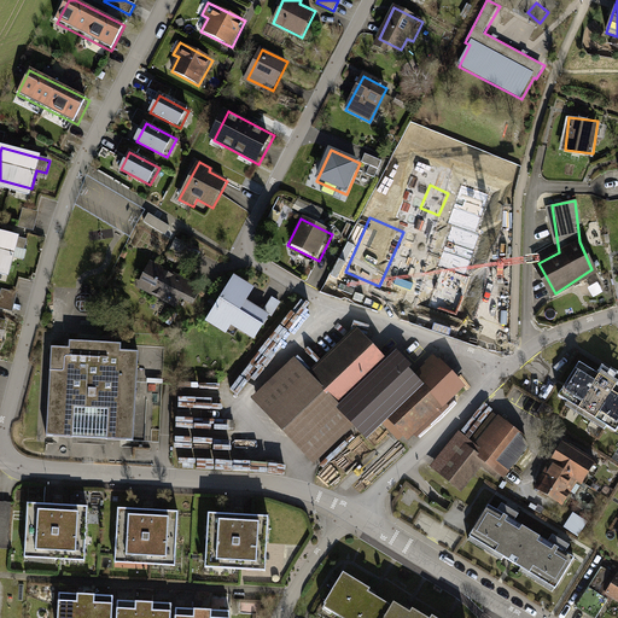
[(472,302),(495,245),(430,220),(408,275),(441,287),(430,316),(456,326),(466,299),(472,302)]
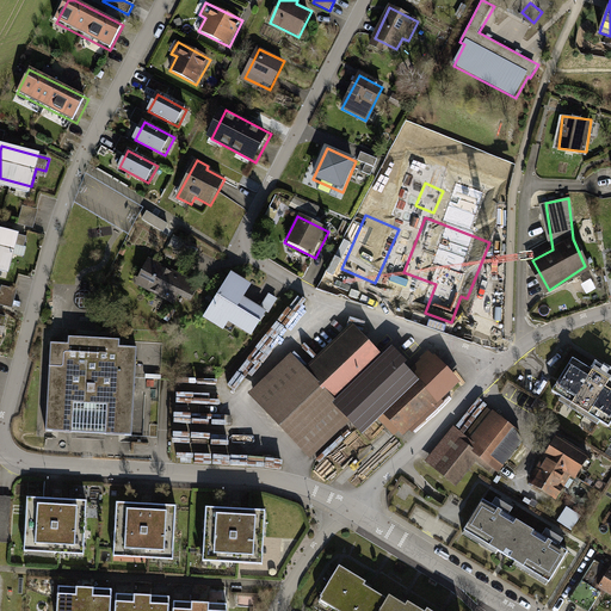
[(28,239),(0,232),(0,272),(7,275),(13,253),(24,255),(28,239)]
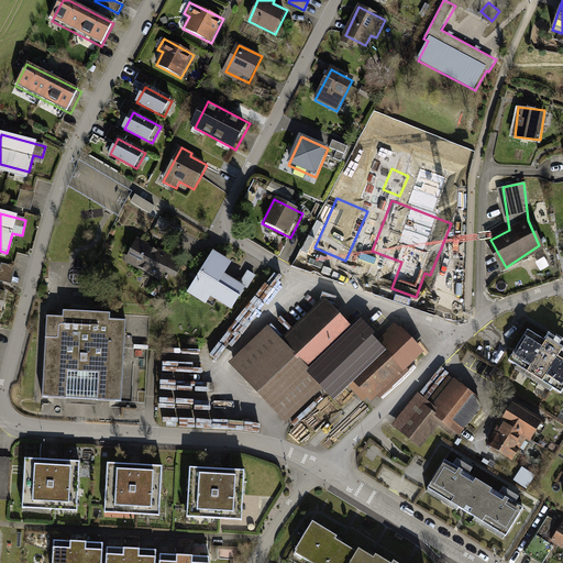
[(158,250),(138,239),(125,263),(161,280),(165,273),(176,278),(184,263),(158,250)]
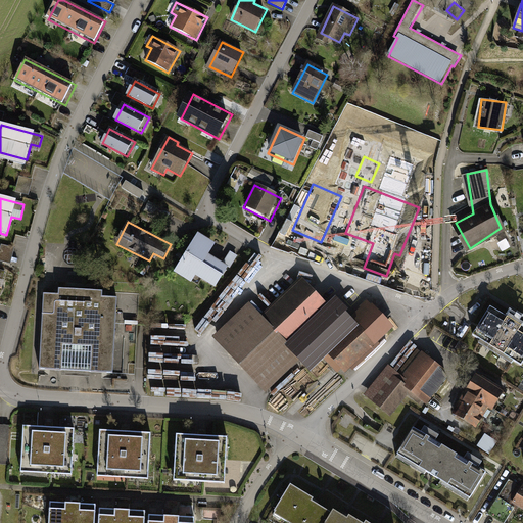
[(214,245),(198,236),(176,272),(192,281),(196,274),(217,286),(228,269),(207,256),(214,245)]
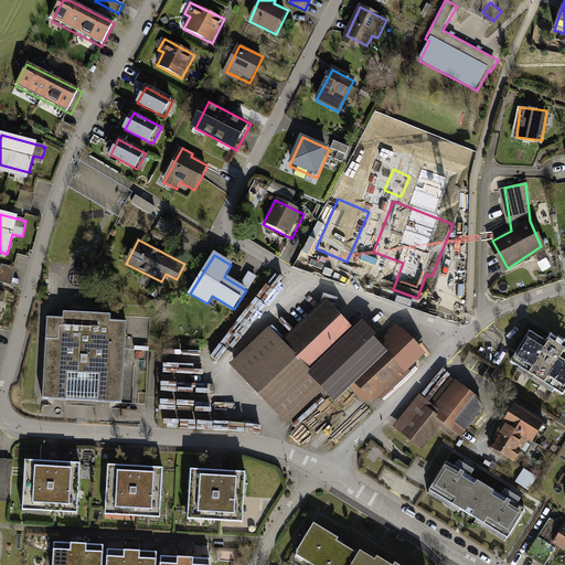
[(13,284),(18,270),(4,267),(1,280),(13,284)]
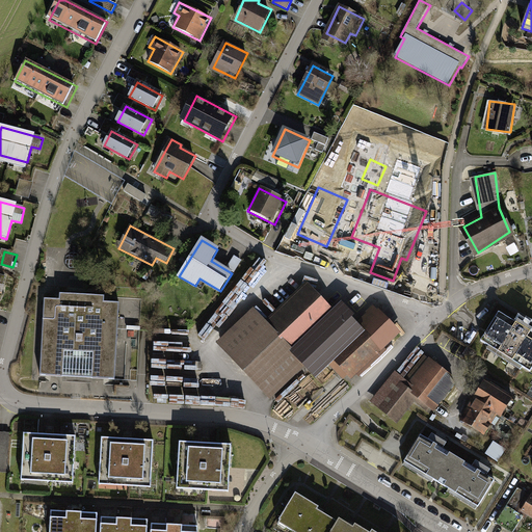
[(256,312),(221,344),(270,395),(304,363),(317,375),(334,358),(349,375),(395,331),(373,308),(356,323),(339,306),(333,312),(313,292),(302,291),(267,324),(256,312)]
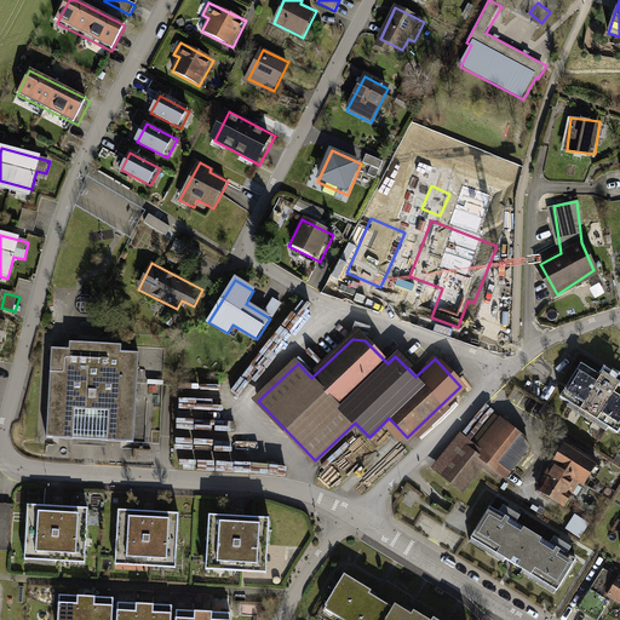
[(121,345),(69,343),(69,349),(51,349),(46,437),(74,438),(76,411),(110,413),(109,441),(133,442),(138,354),(121,352),(121,345)]
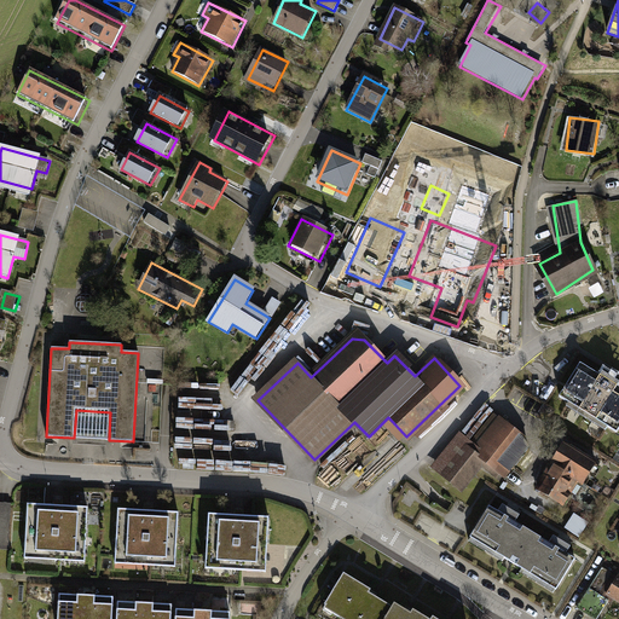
[(557,394),(618,429),(618,385),(577,360),(557,394)]
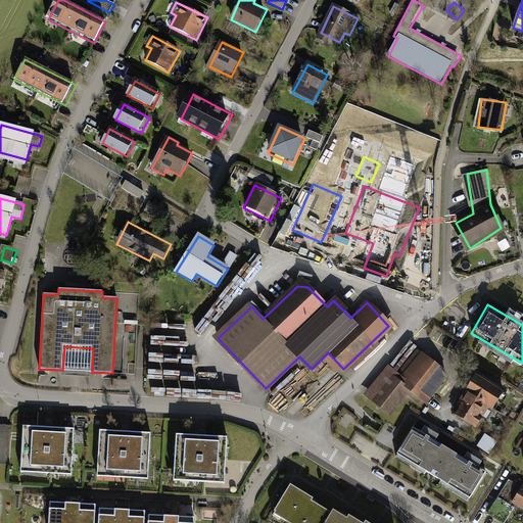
[(93,348),(64,346),(62,370),(92,372),(93,348)]
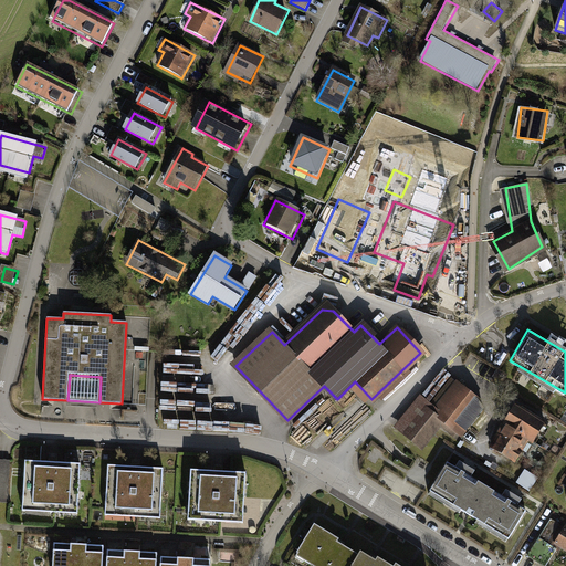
[(419,396),(395,427),(422,449),(443,423),(461,437),(486,406),(456,381),(433,408),(419,396)]
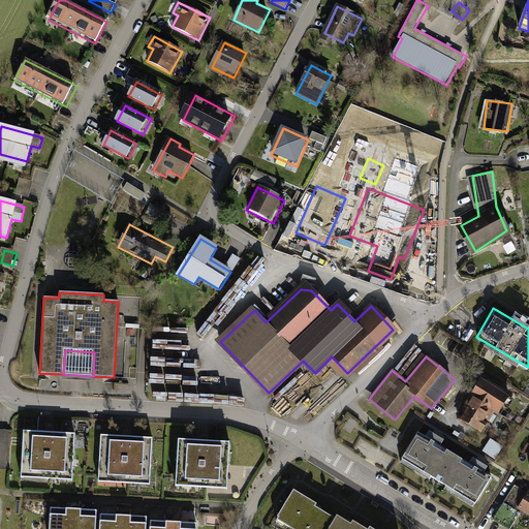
[(479,392),(475,399),(494,410),(498,413),(509,396),(484,379),(476,390),(479,392)]
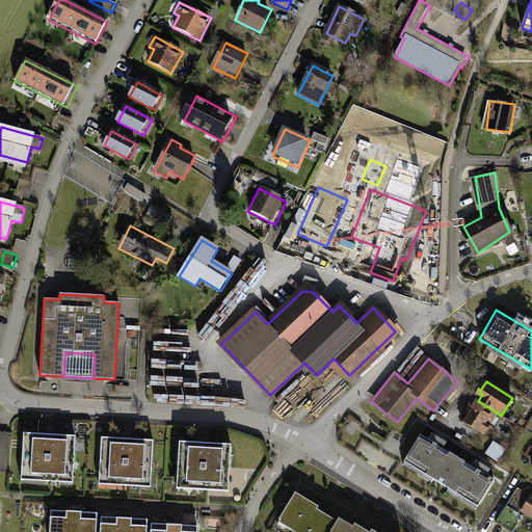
[(470,406),(461,420),(484,434),(497,413),(478,401),(473,408),(470,406)]
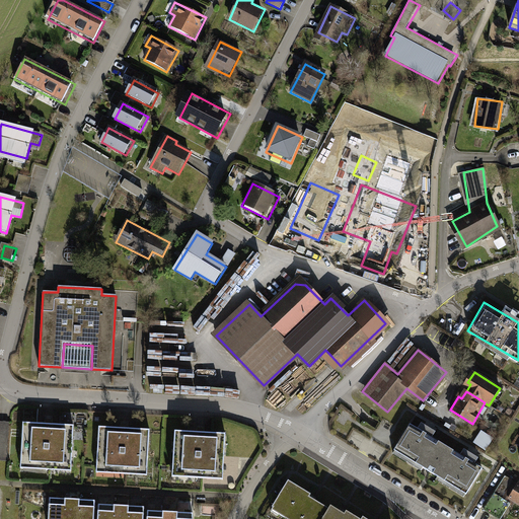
[(484,470),(413,426),(398,446),(470,492),(484,470)]
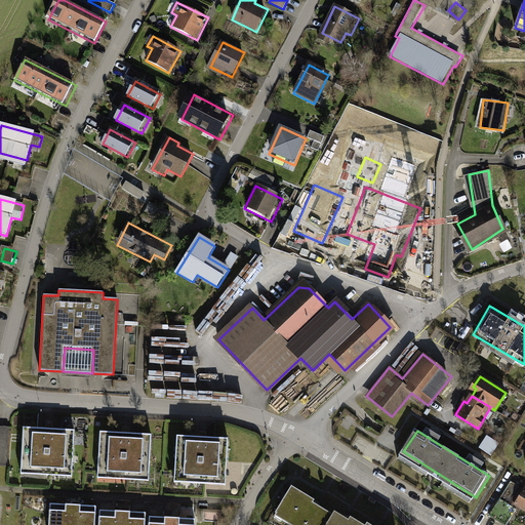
[(71,434),(19,432),(18,476),(70,478),(71,434)]
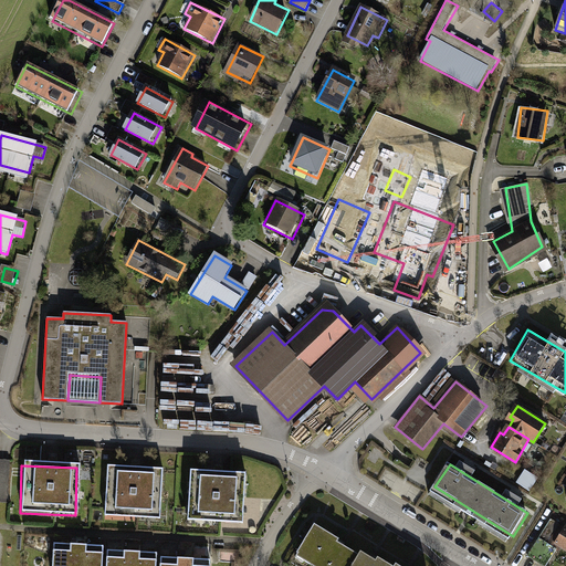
[(164,471),(108,468),(106,515),(161,519),(164,471)]
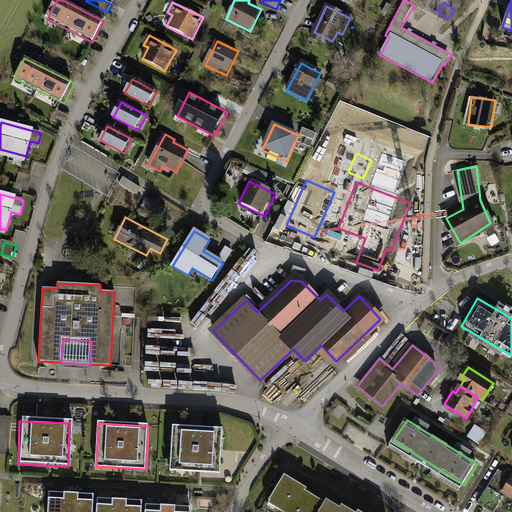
[(475,426),(470,436),(482,442),(487,432),(475,426)]
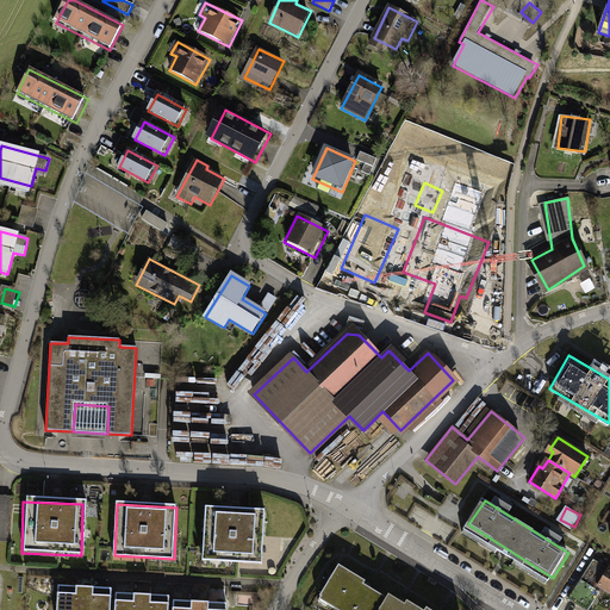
[(268,512),(204,510),(201,562),(266,565),(268,512)]
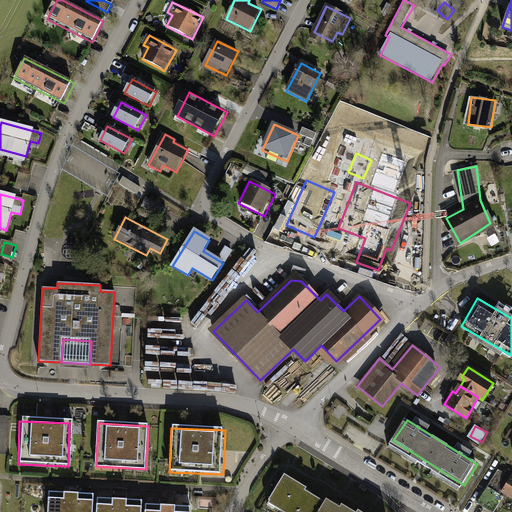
[(497,470),(477,502),(492,511),(493,511),(504,494),(511,499),(511,473),(508,472),(506,475),(497,470)]
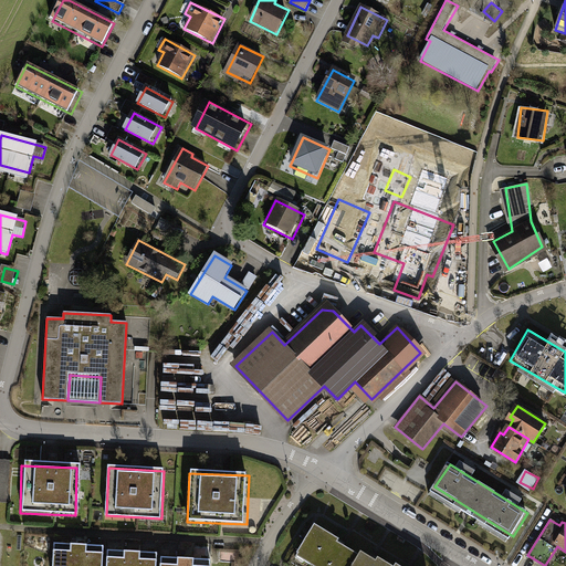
[(317,523),(297,557),(312,565),(400,565),(397,564),(396,565),(379,556),(377,561),(342,541),(343,537),(317,523)]
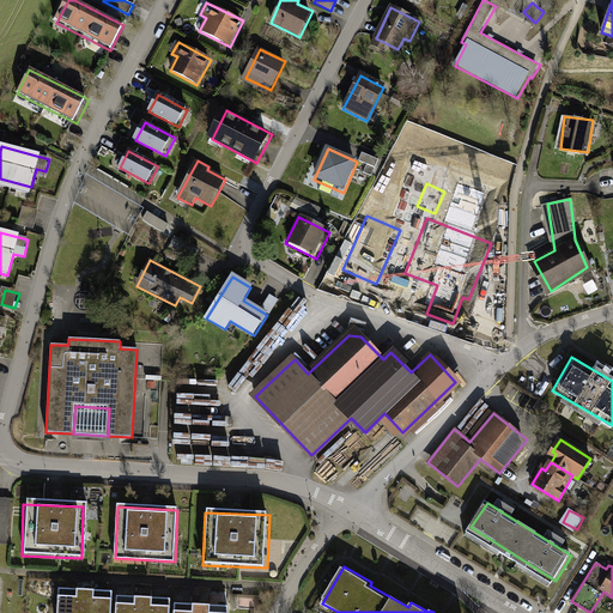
[(58,612),(76,612),(77,590),(59,589),(58,612)]
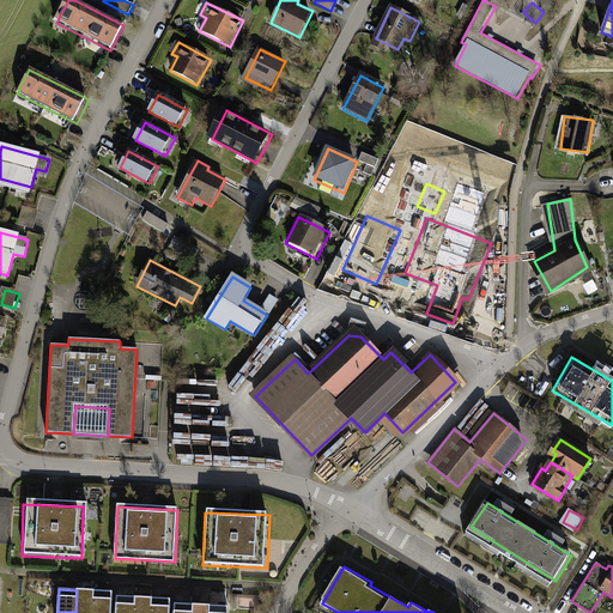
[(76,612),(92,612),(95,590),(78,590),(76,612)]
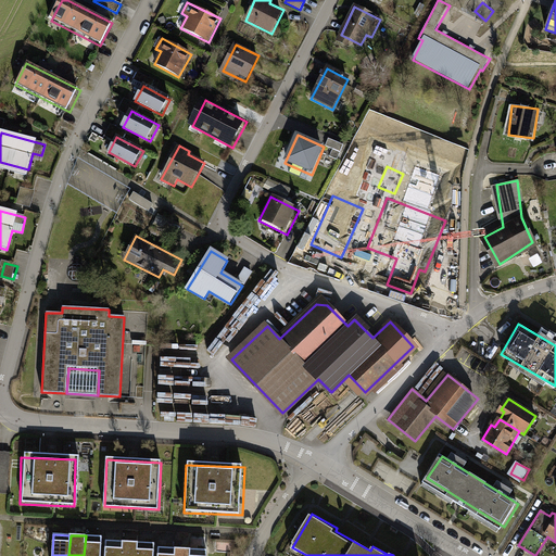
[(84,555),(101,555),(102,536),(86,535),(84,555)]
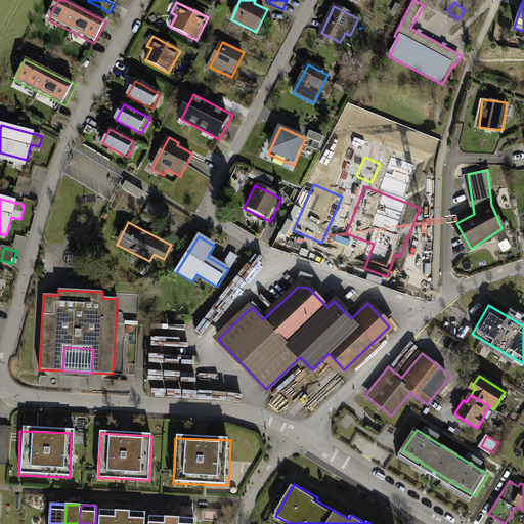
[(98,523),(115,523),(116,511),(100,510),(98,523)]
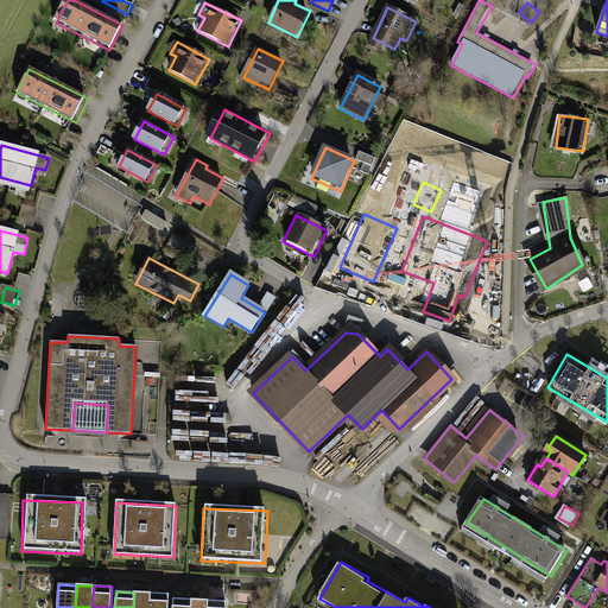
[(133,607),(150,607),(151,594),(134,593),(133,607)]
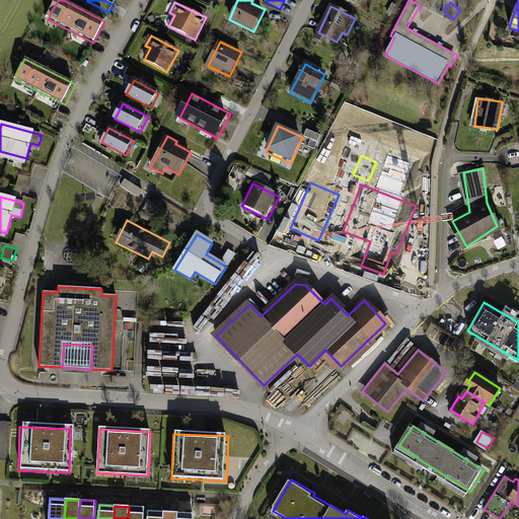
[(128,518),(143,518),(145,508),(129,507),(128,518)]
